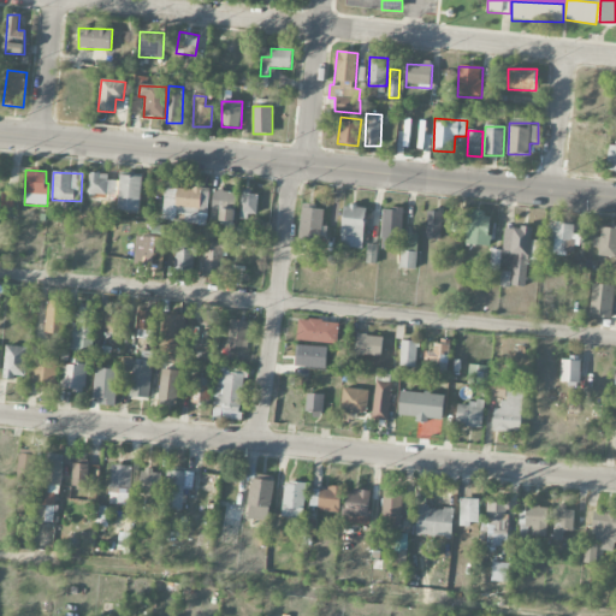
[(118,181),(108,181),(108,175),(88,173),(88,194),(118,195),(118,181)]
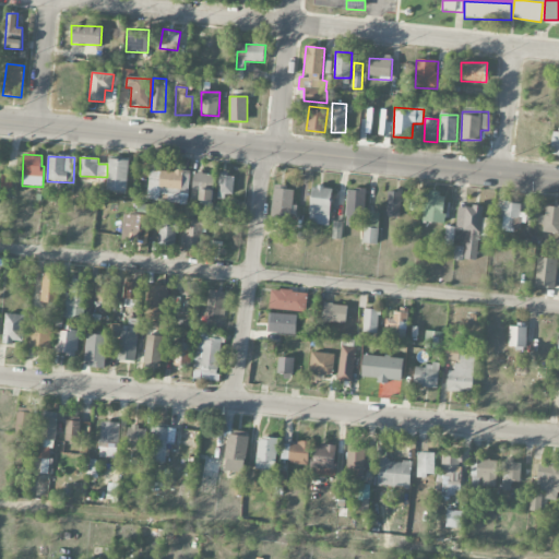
[(127,192),(128,159),(108,158),(107,191),(127,192)]
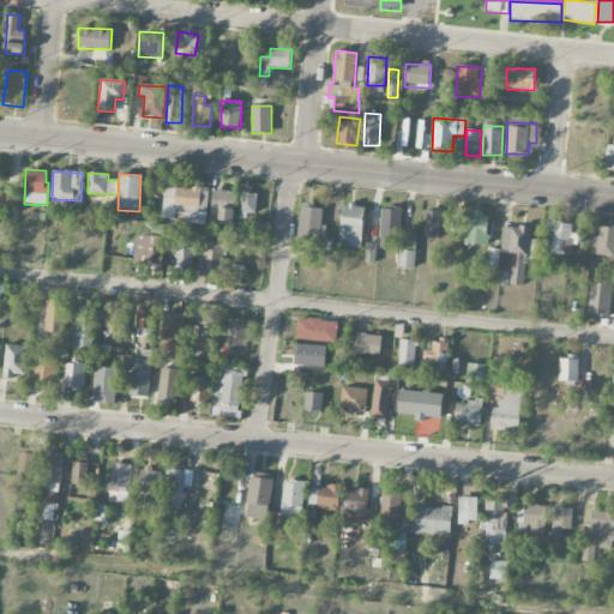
[(206,223),(208,188),(163,187),(162,222),(206,223)]
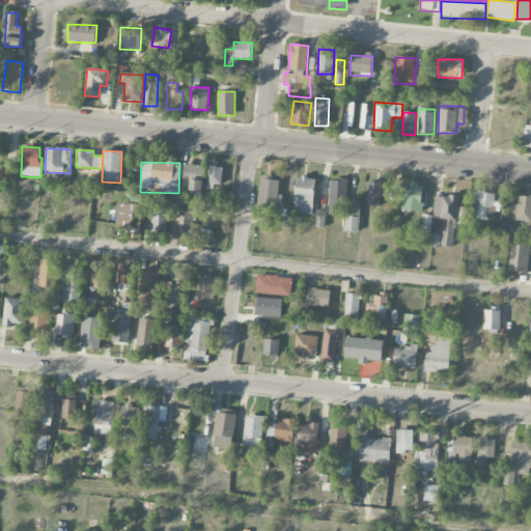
[(203,165),(184,165),(183,195),(202,195),(203,165)]
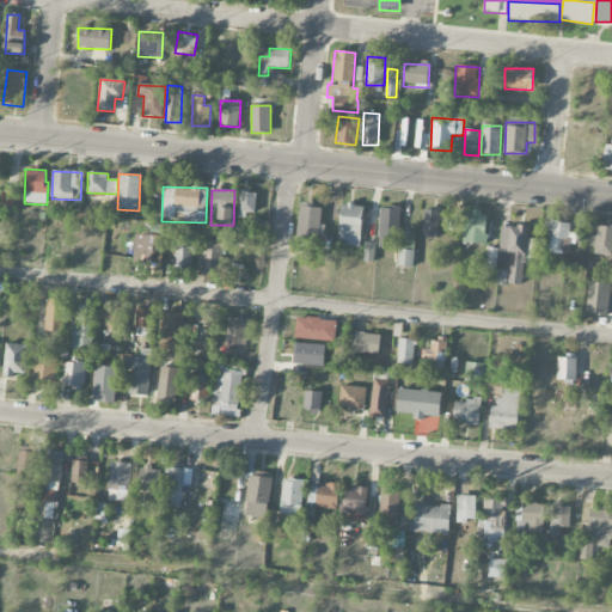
[(239,214),(256,214),(256,193),(240,193),(239,214)]
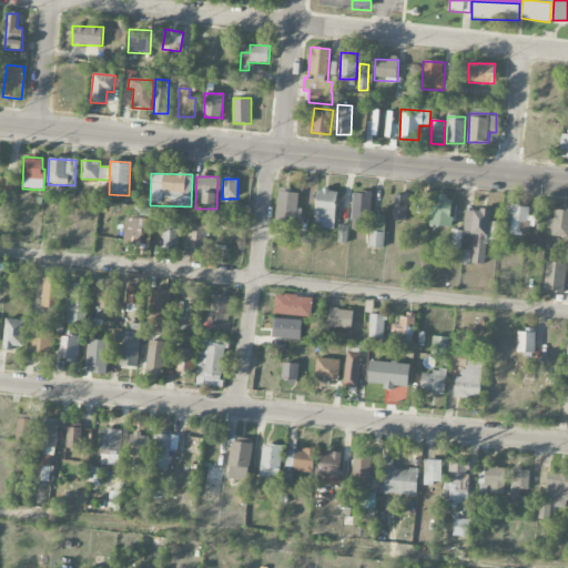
[(276,220),(301,222),(302,210),(297,209),(298,191),(279,190),(276,220)]
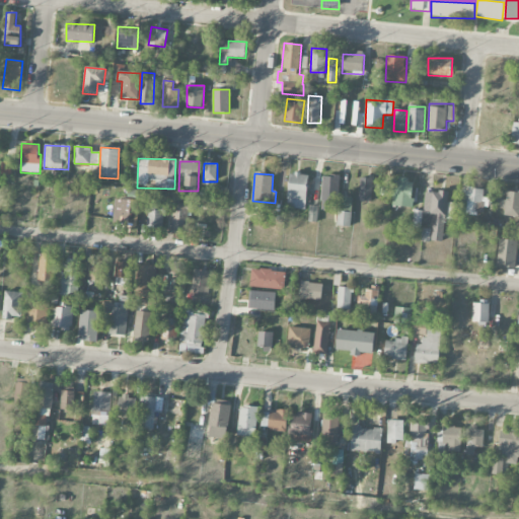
[(306,209),(307,174),(289,173),(288,209),(306,209)]
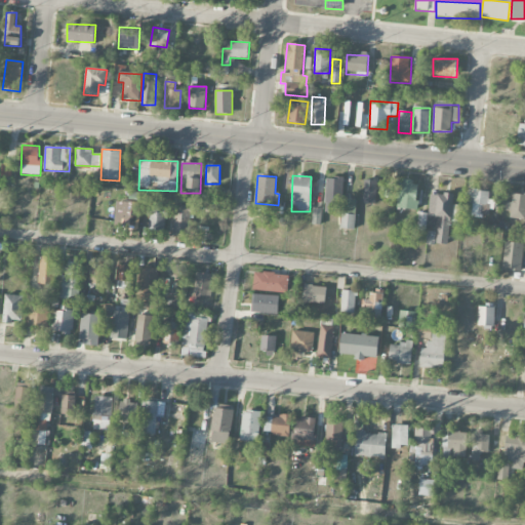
[(340,229),(355,230),(356,200),(342,199),(344,178),(326,177),(325,212),(341,213),(340,229)]
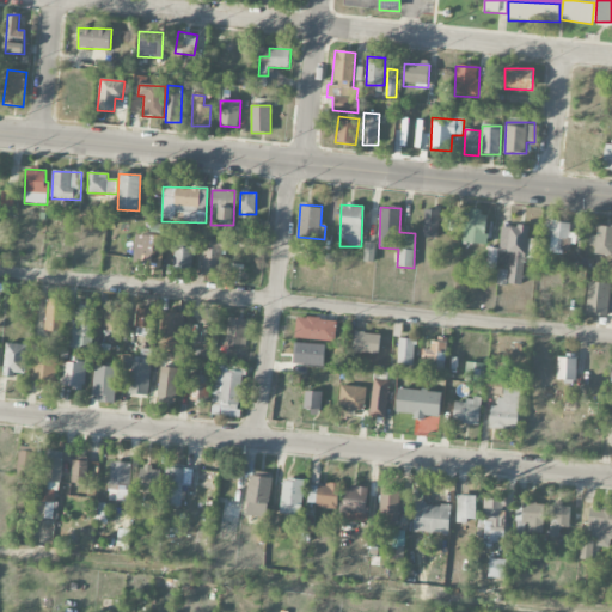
[(423,237),(439,238),(439,210),(424,210),(423,237)]
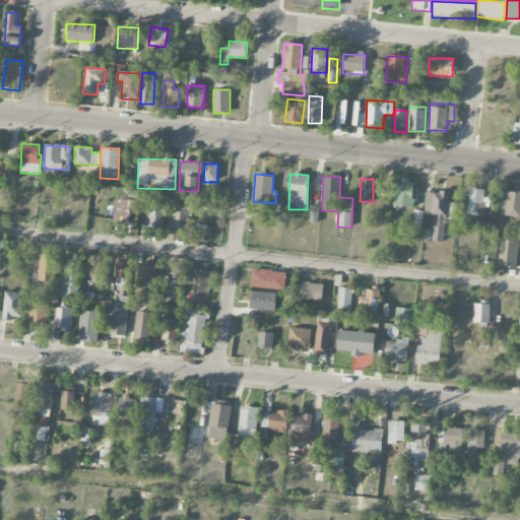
[(393,207),(412,208),(414,181),(395,180),(393,207)]
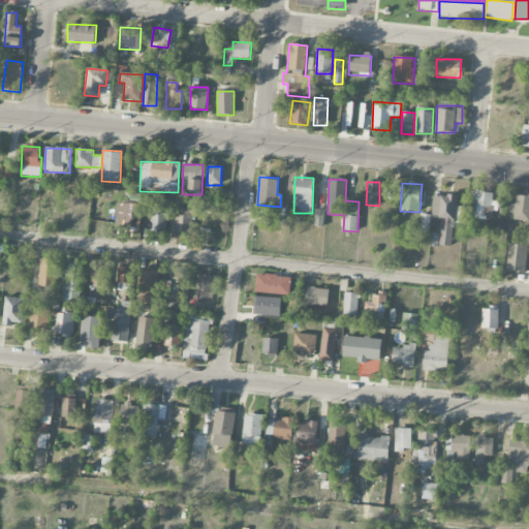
[(474,217),(494,218),(495,191),(470,190),(470,206),(475,206),(474,217)]
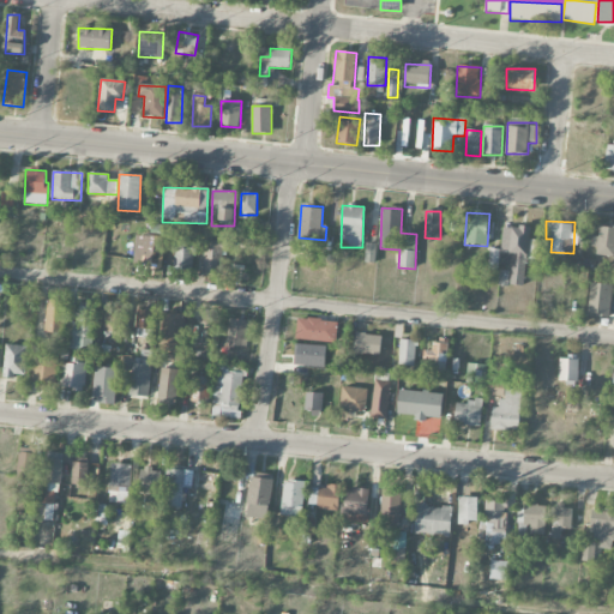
[(594,235),(594,256),(613,256),(613,226),(600,226),(600,236),(594,235)]
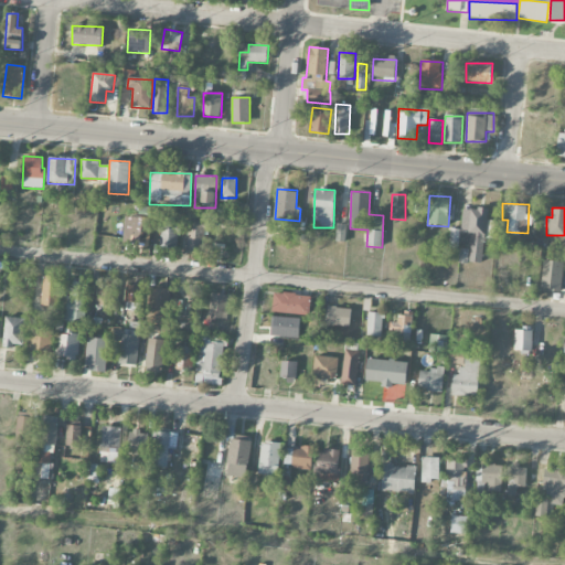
[(462,209),(459,247),(460,247),(459,263),(483,264),(488,211),(462,209)]
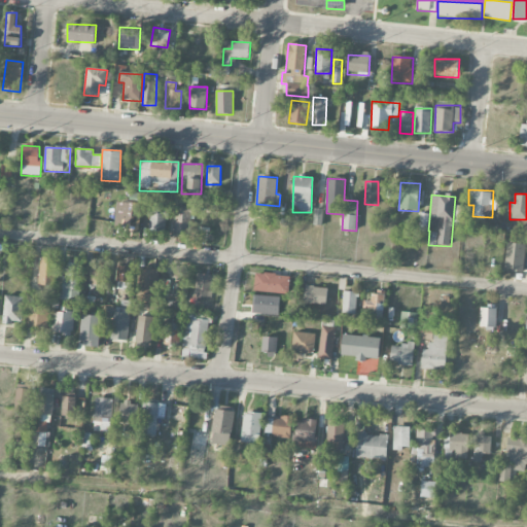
[(114,226),(138,230),(141,205),(117,202),(114,226)]
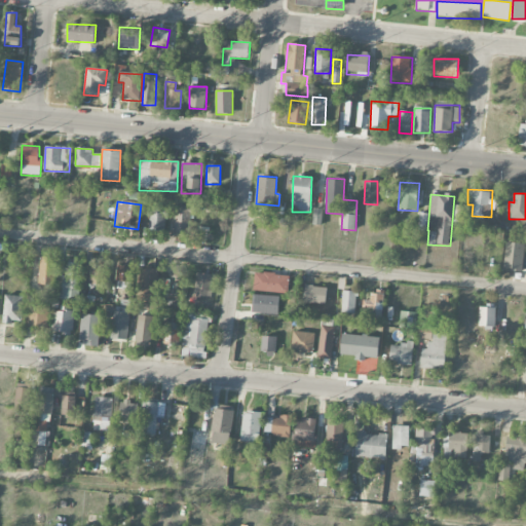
[(167,207),(149,205),(148,231),(166,232),(167,207)]
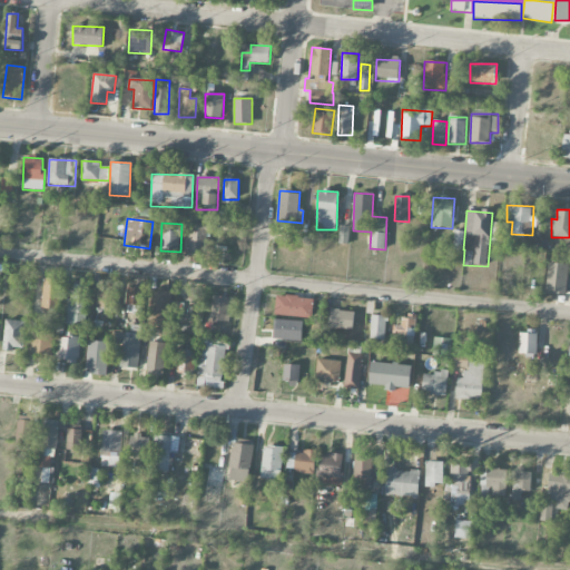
[(189,254),(207,254),(208,223),(190,223),(189,254)]
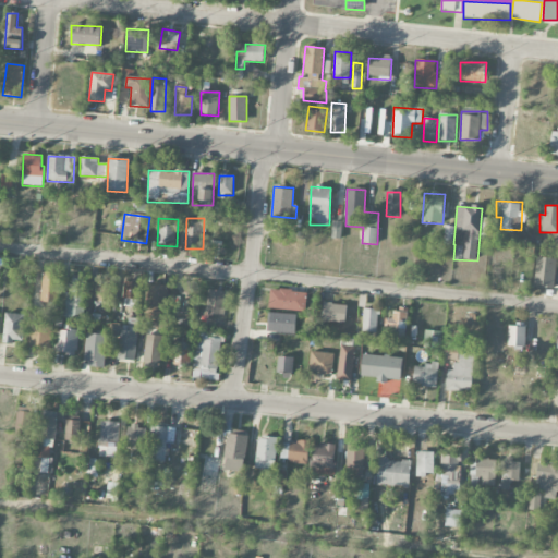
[(342,221),(332,221),(331,239),(341,240),(342,221)]
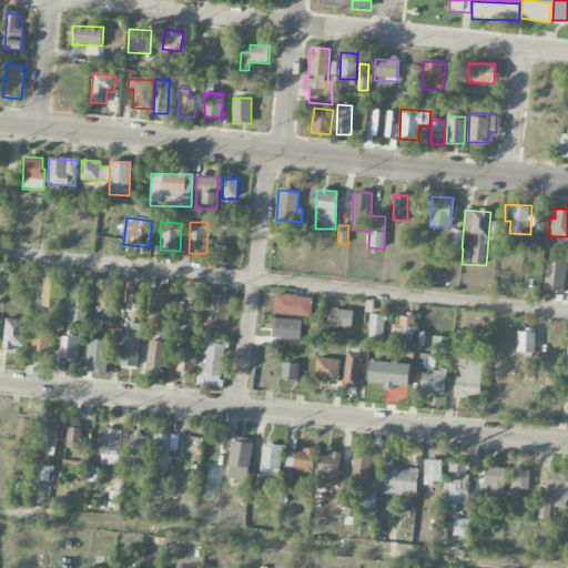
[(453,250),(462,250),(460,231),(453,231),(453,250)]
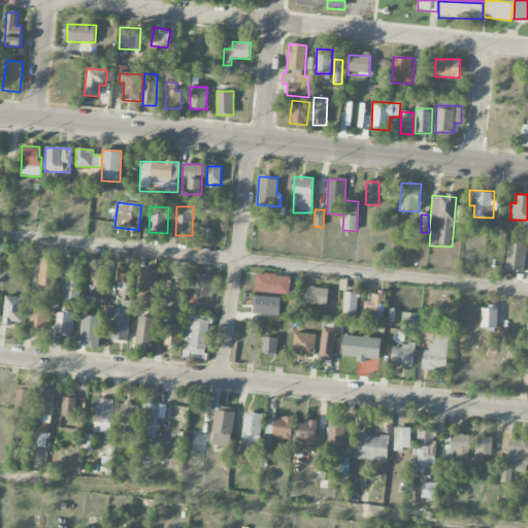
[(524,271),(527,244),(507,242),(505,269),(524,271)]
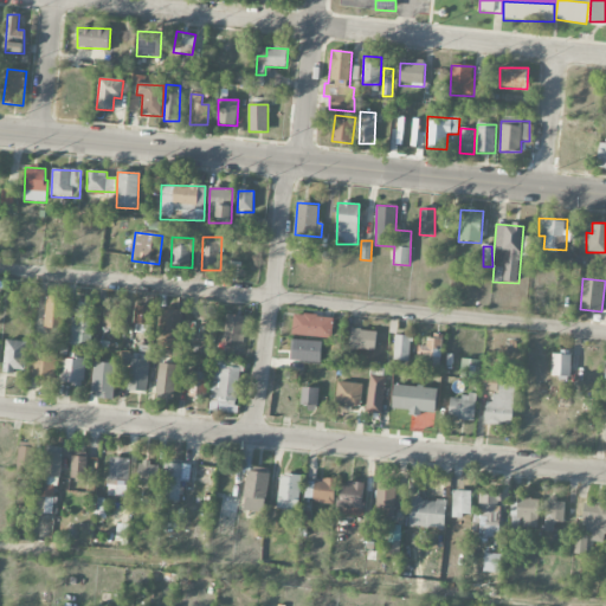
[(63,329),(64,297),(46,296),(45,328),(63,329)]
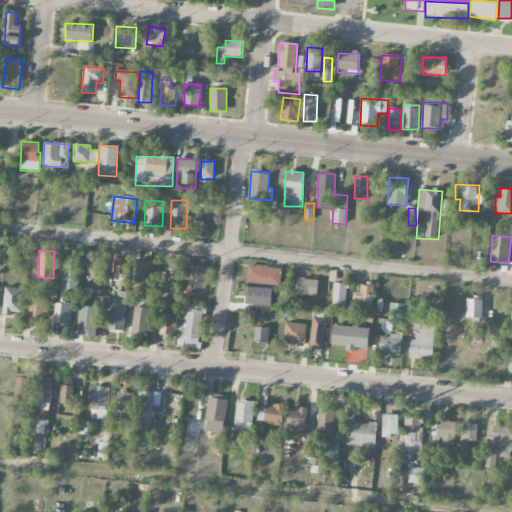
[(99,257),(88,256),(87,276),(98,277),(99,257)]
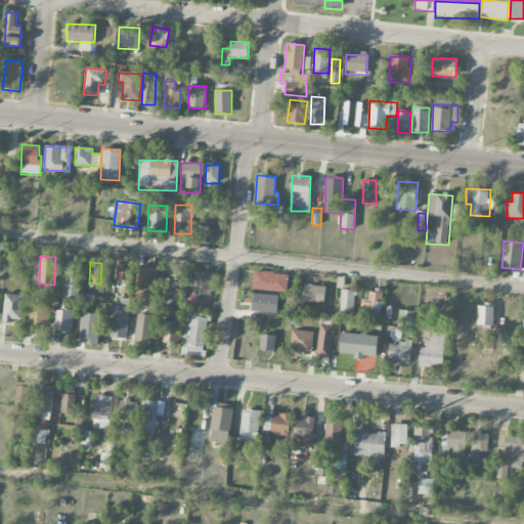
[(79,299),(80,263),(68,263),(67,275),(61,275),(61,298),(79,299)]
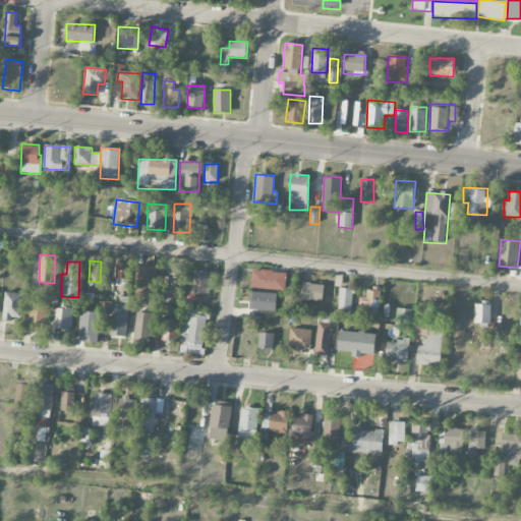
[(130,281),(132,265),(117,263),(114,279),(130,281)]
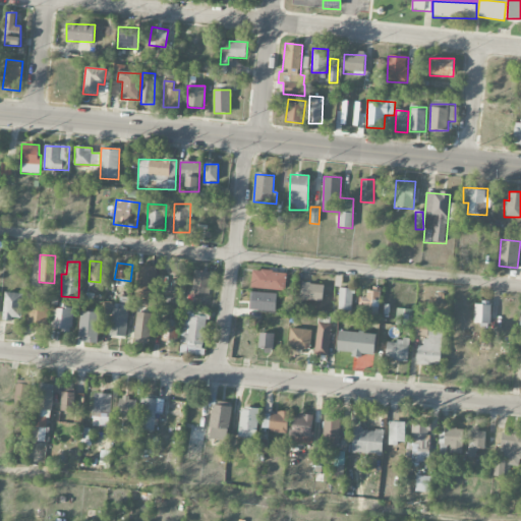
[(145,305),(155,306),(156,267),(137,266),(136,298),(145,298),(145,305)]
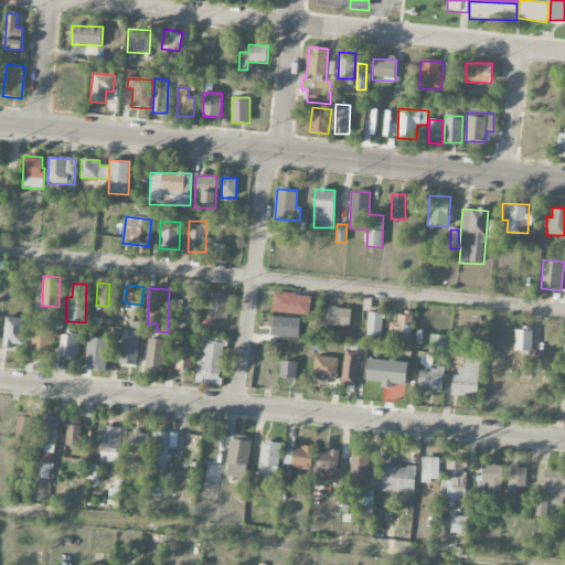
[(311,298),(275,291),(272,311),(309,317),(311,298)]
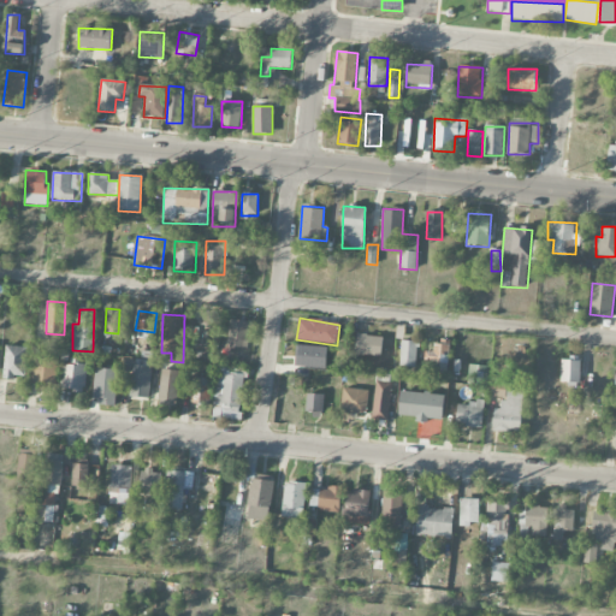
[(227,348),(248,349),(249,321),(229,320),(227,348)]
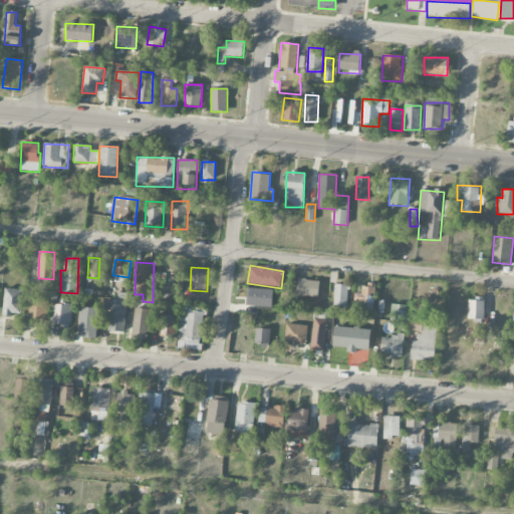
[(173,285),(181,285),(182,268),(174,268),(173,285)]
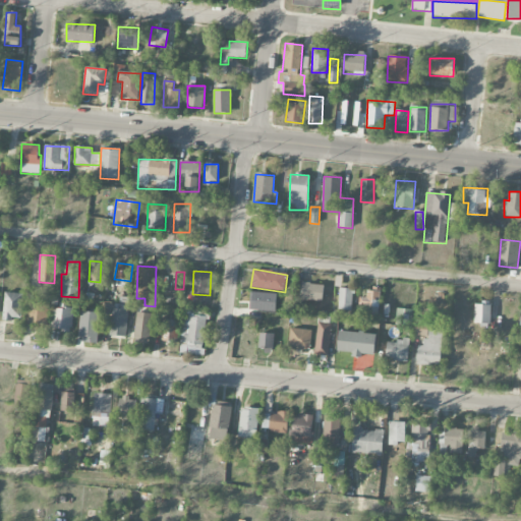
[(323,302),(325,286),(302,283),(300,300),(323,302)]
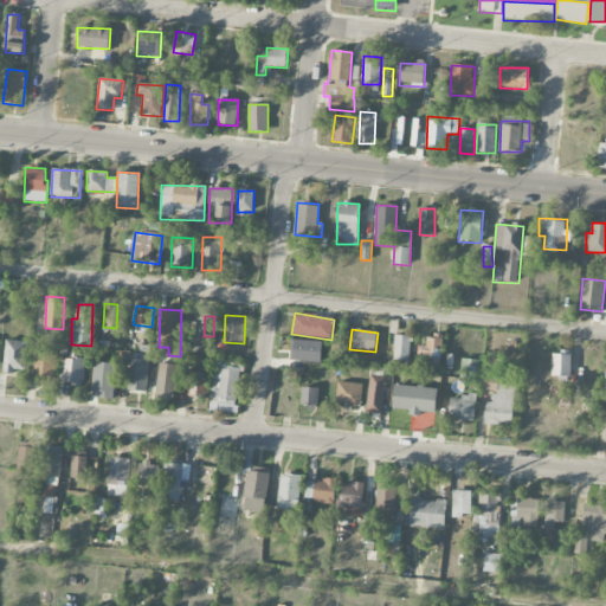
[(393,361),(410,362),(411,336),(395,335),(393,361)]
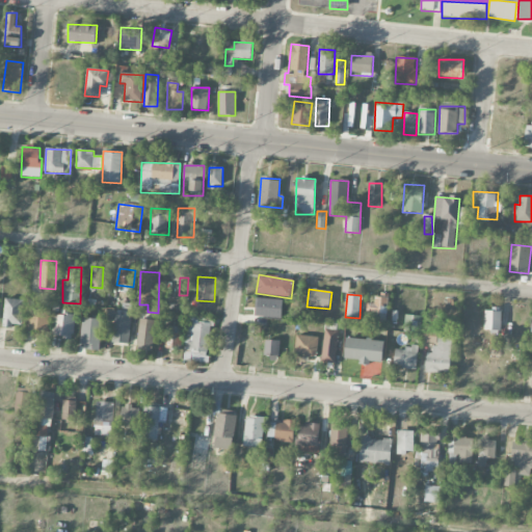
[(21,327),(24,300),(5,298),(2,325),(21,327)]
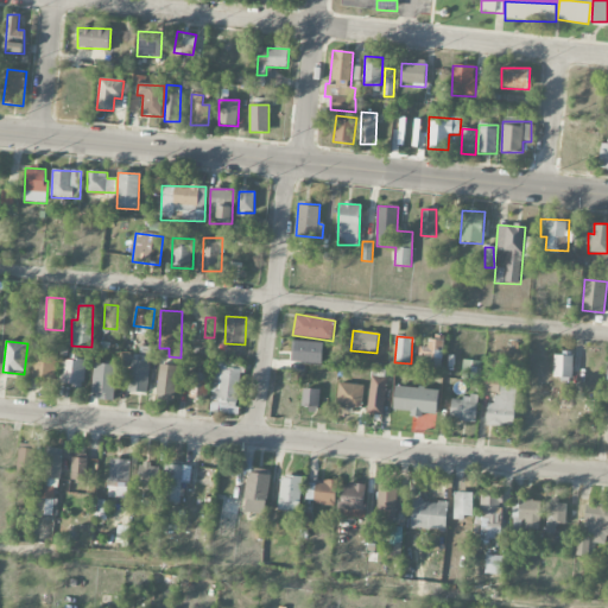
[(292,362),(322,363),(323,342),(292,342),(292,362)]
